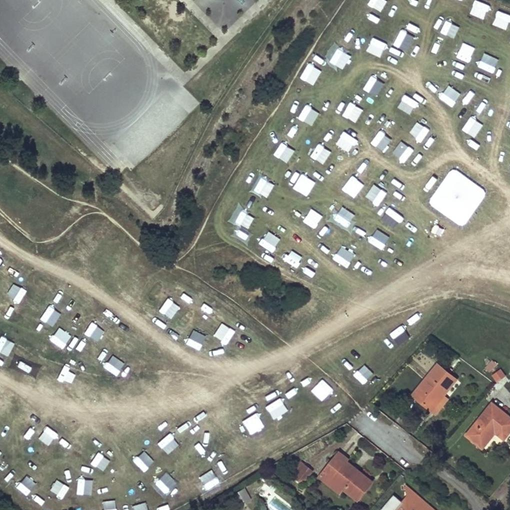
[(481,364),(485,370),(495,364),(491,358),(481,364)]
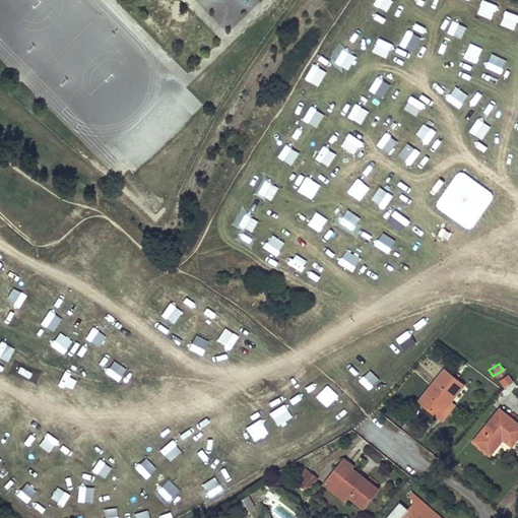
[(447,397),(451,399),(463,384),(444,369),(417,402),(434,414),(447,397)]
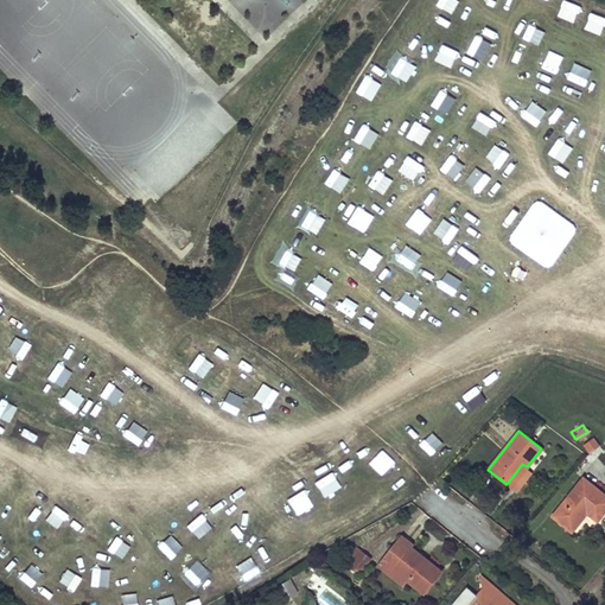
[(592,435),(580,444),(586,452),(598,444),(592,435)]
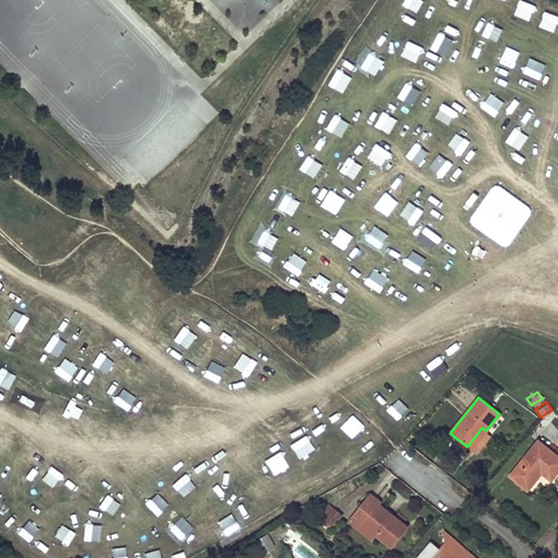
[(492,436),(486,430),(481,428),(467,446),(477,455),(492,436)]
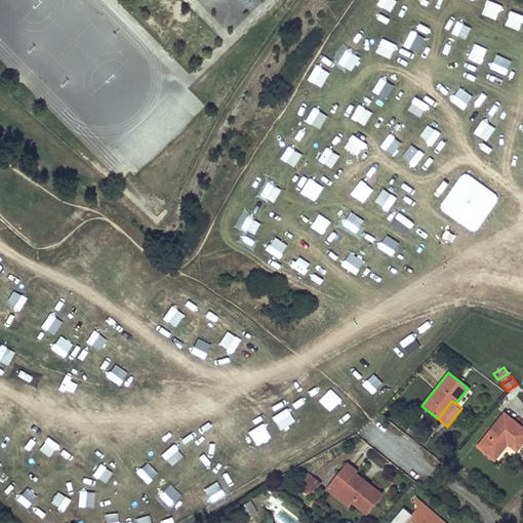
[(504,441),(508,445),(514,451),(522,441),(522,430),(507,414),(477,446),(489,457),(504,441)]
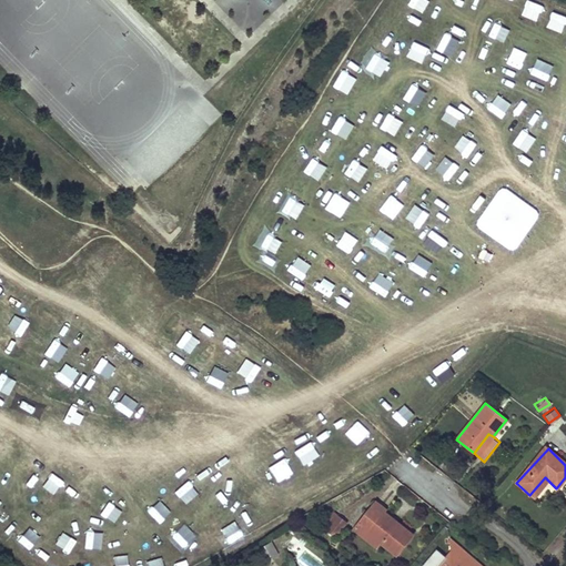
[(534,498),(549,482),(545,477),(529,495),(534,498)]
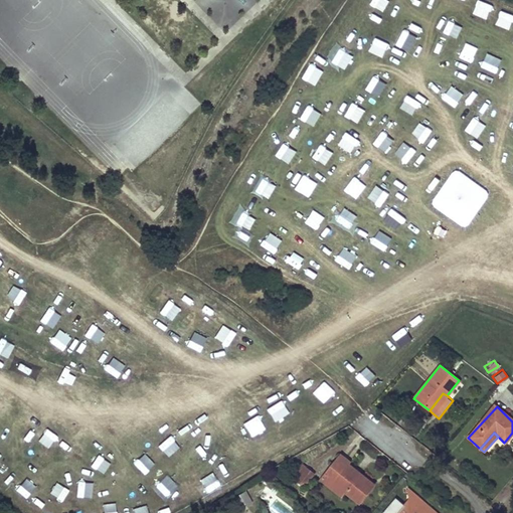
[(324,476),(344,493),(357,505),(373,485),(359,473),(357,476),(346,467),(350,463),(341,456),(324,476)]
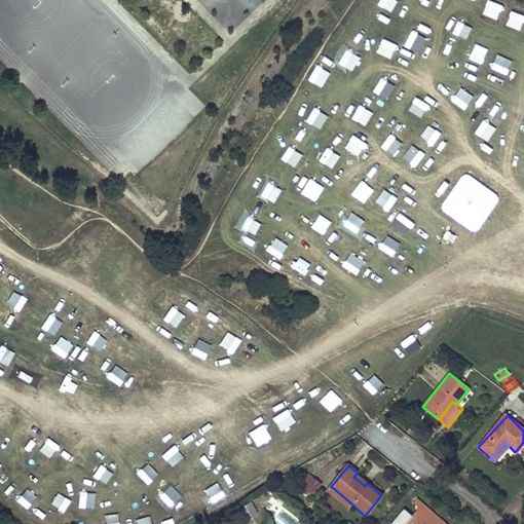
[(320,485),(309,477),(298,490),(308,498),(320,485)]
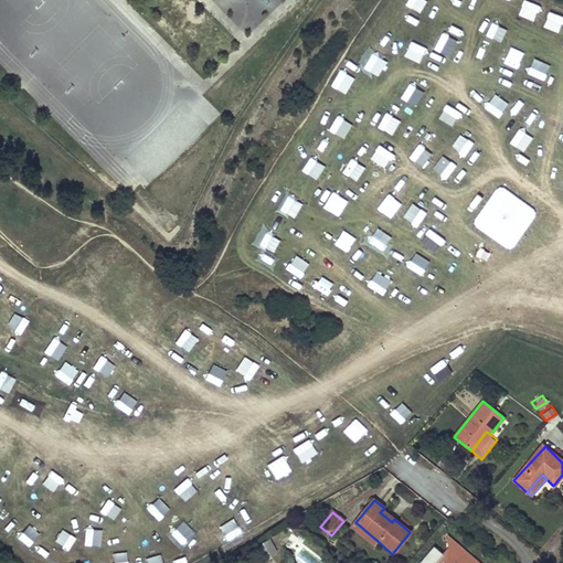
[(372,546),(378,541),(356,522),(351,528),(372,546)]
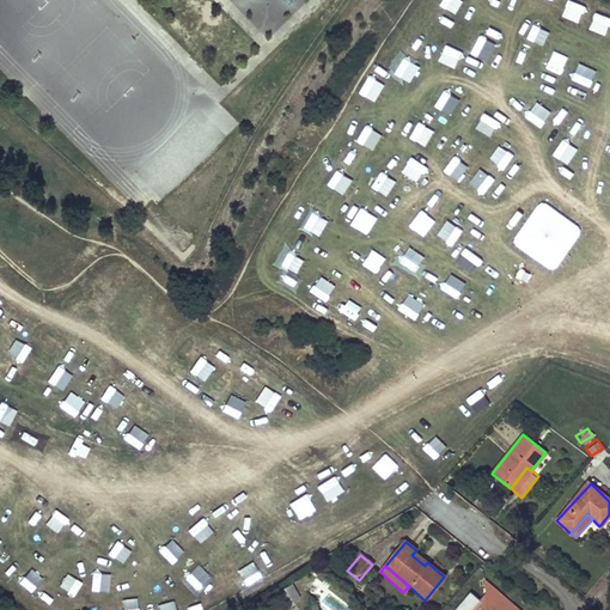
[(471,609),(507,609),(502,607),(510,598),(485,579),(487,592),(471,609)]
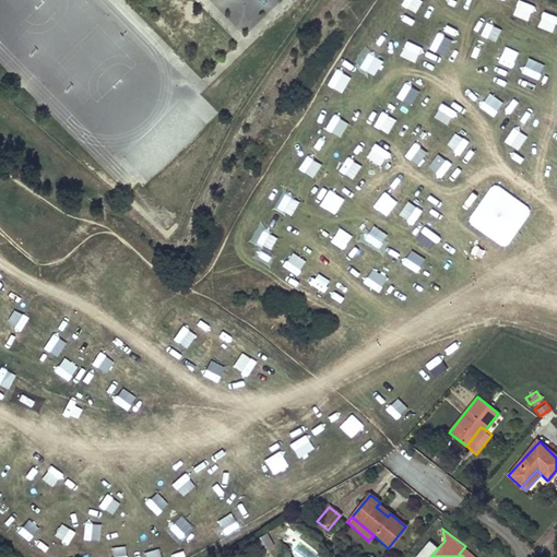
[(261,548),(271,545),(267,531),(257,534),(261,548)]
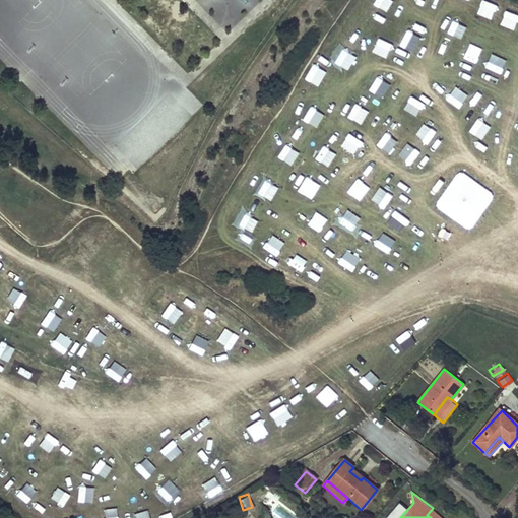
[(444,517),(433,508),(427,515),(431,517),(444,517)]
